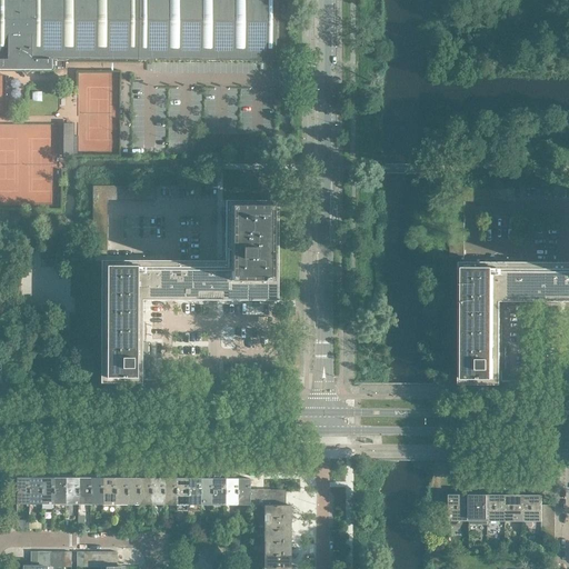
[(276,61),(276,0),(0,0),(0,69),(21,70),(27,75),(31,70),(53,70),(53,60),(132,61),(276,61)]
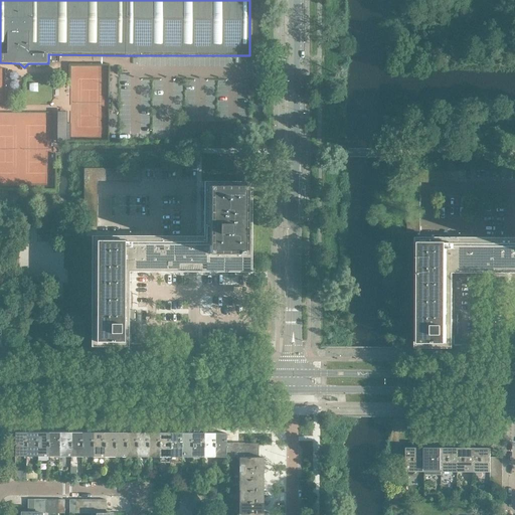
[(98,181),(98,168),(84,168),(83,186),(97,186),(97,181),(98,181)]
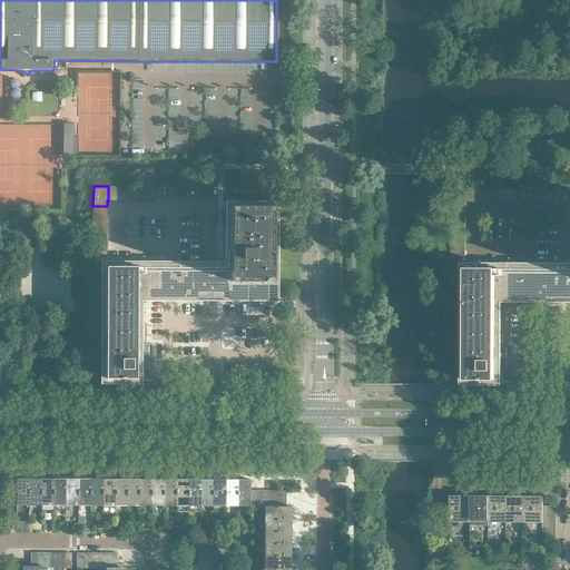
[(514,203),(514,194),(507,194),(507,188),(500,188),(500,203),(514,203)]
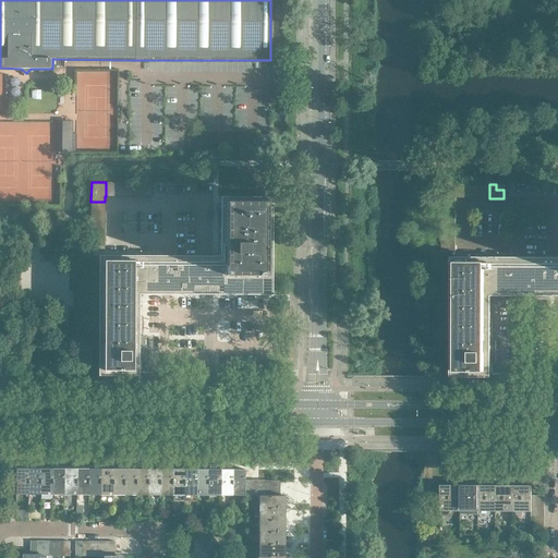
[(273,295),(274,197),(221,197),(221,256),(208,256),(99,256),(99,376),(140,376),(140,294),(273,295)]
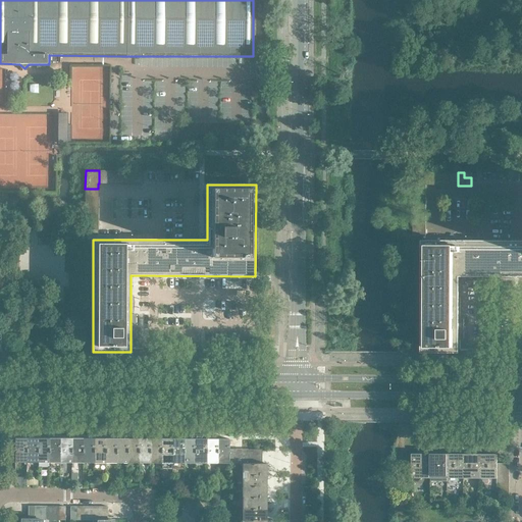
[(521,241),(520,241),(427,241),(421,241),(421,353),(459,354),(459,277),(521,277),(521,241)]
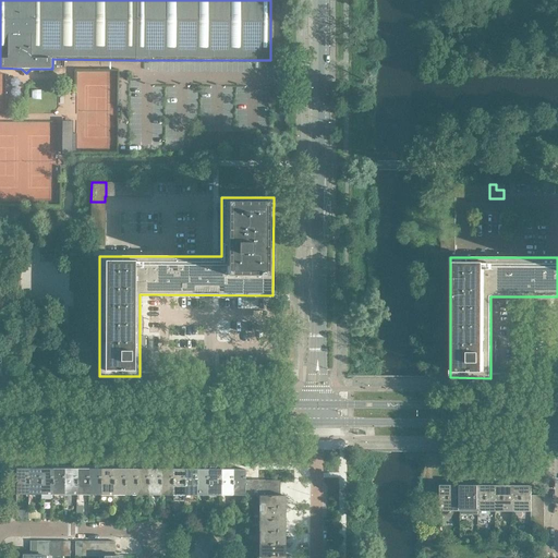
[(28,495),(28,493),(28,471),(28,469),(16,469),(16,495),(28,495)]
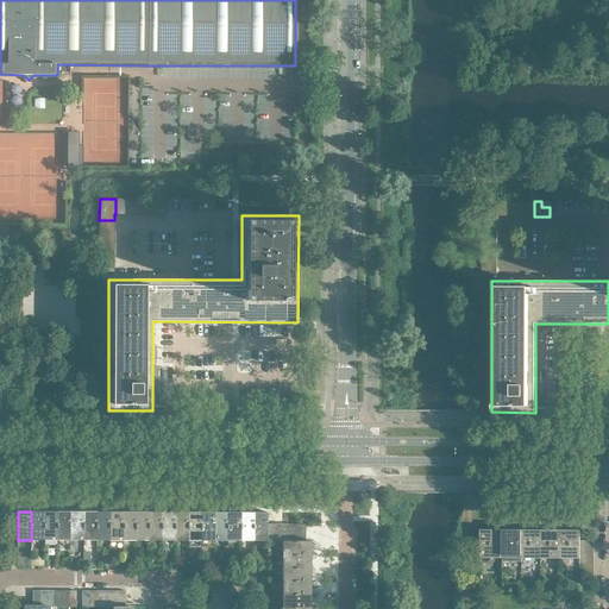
[(44,538),(44,514),(44,512),(31,512),(31,514),(31,538),(44,538)]
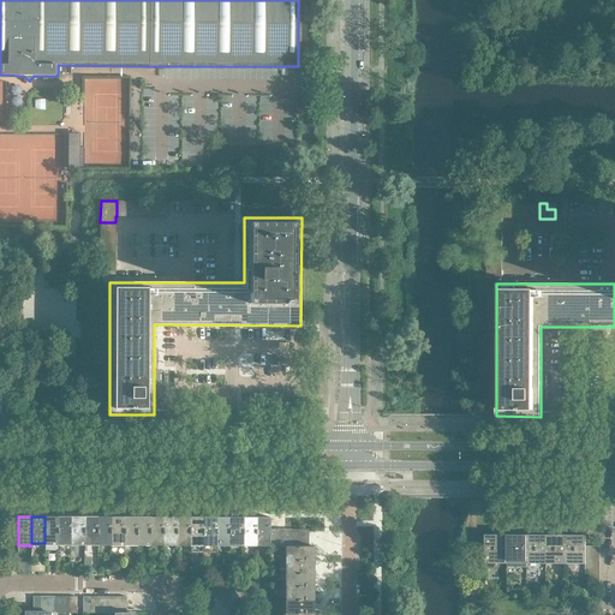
[(58,545),(58,519),(58,517),(45,517),(45,519),(45,543),(45,545),(58,545)]
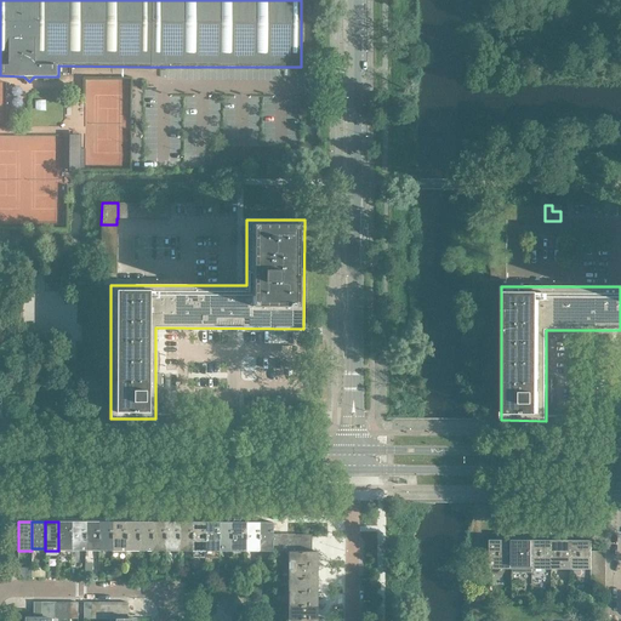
[(72,551),(72,548),(72,524),(72,522),(58,522),(58,524),(58,551),(72,551)]
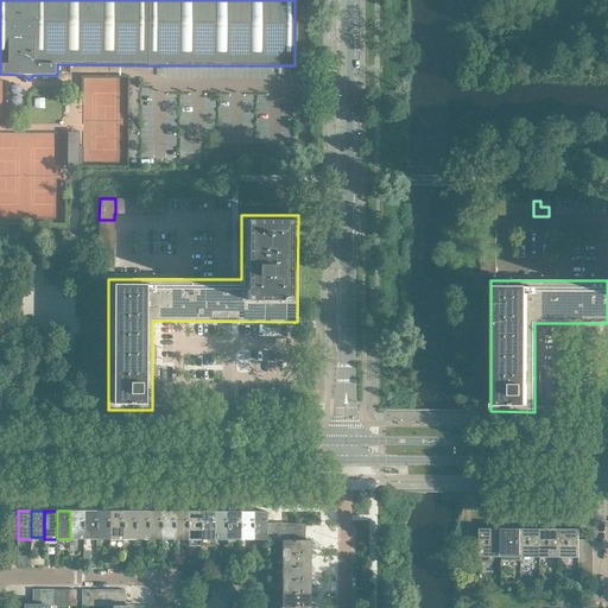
[(83,537),(83,514),(83,511),(70,511),(70,513),(70,537),(83,537)]
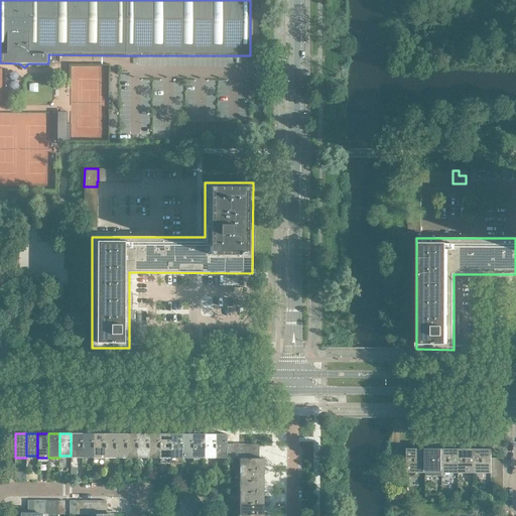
[(82,456),(82,436),(82,433),(71,433),(71,436),(71,456),(82,456)]
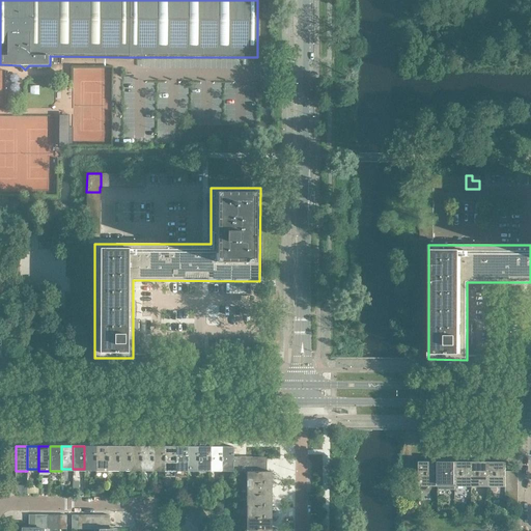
[(95,469),(95,449),(95,446),(84,446),(84,449),(84,469),(95,469)]
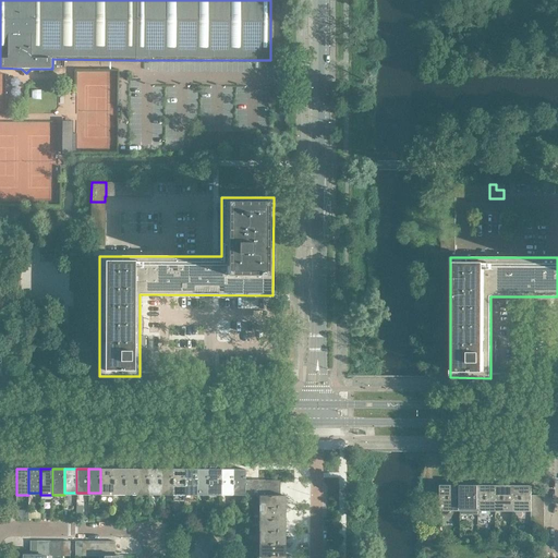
[(112,493),(112,472),(112,469),(100,469),(100,472),(100,493),(112,493)]
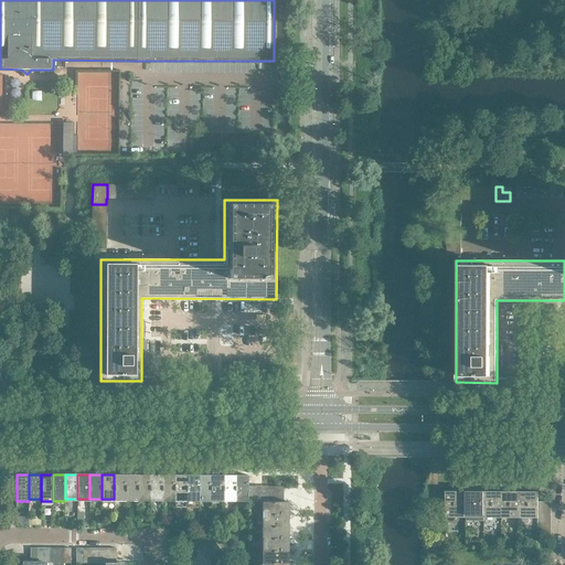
[(126,499),(126,478),(126,475),(114,475),(114,478),(114,499),(126,499)]
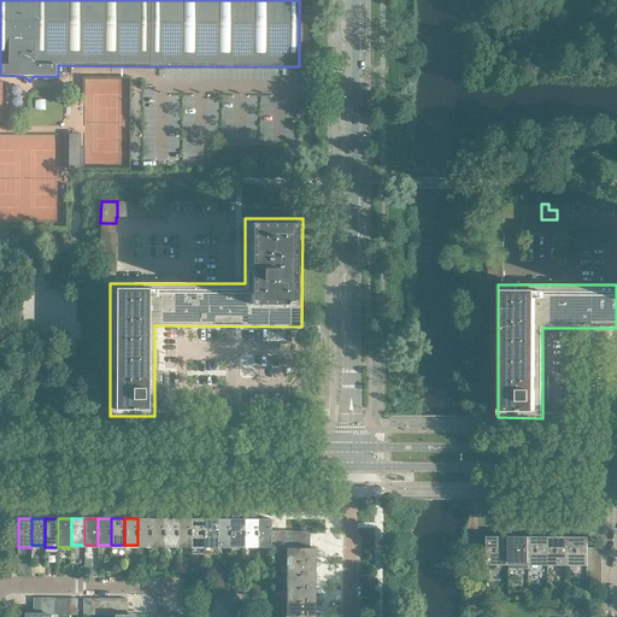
[(151,545),(151,518),(137,518),(137,522),(137,545),(151,545)]
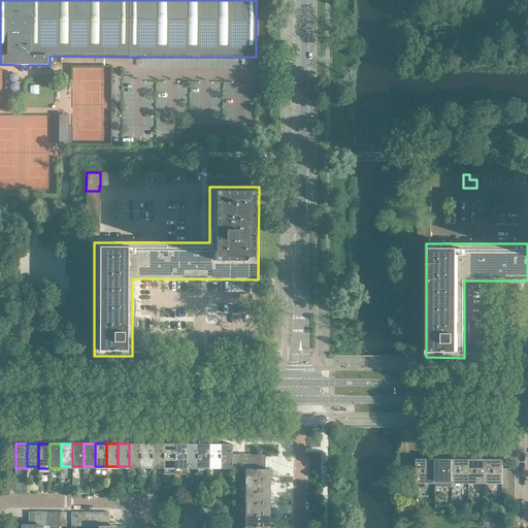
[(140,466),(140,447),(140,443),(129,443),(129,466),(140,466)]
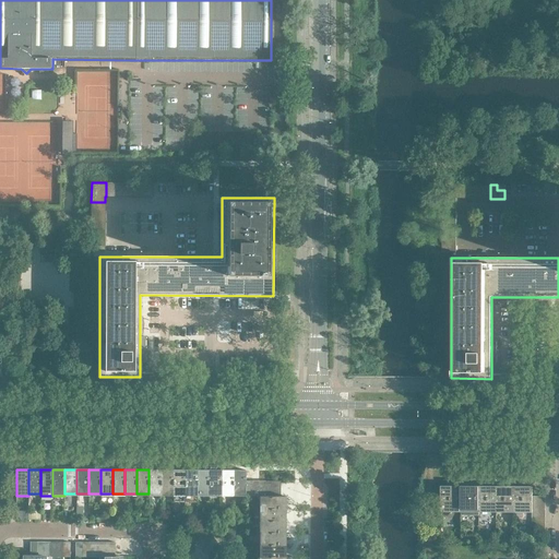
[(161,494),(161,473),(161,470),(149,470),(149,473),(149,494),(161,494)]
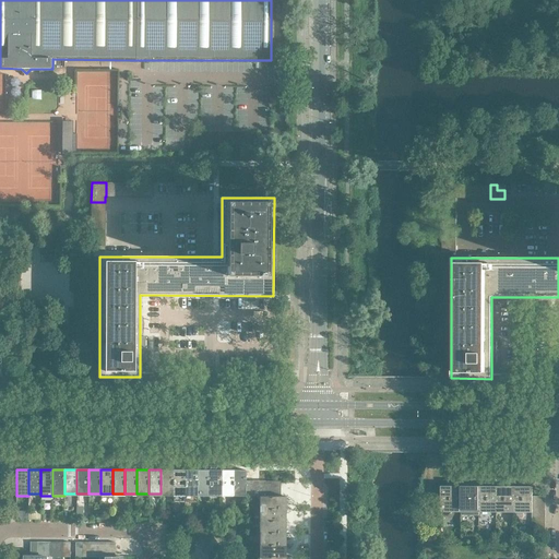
[(173,494),(173,473),(173,470),(161,470),(161,473),(161,494),(173,494)]
